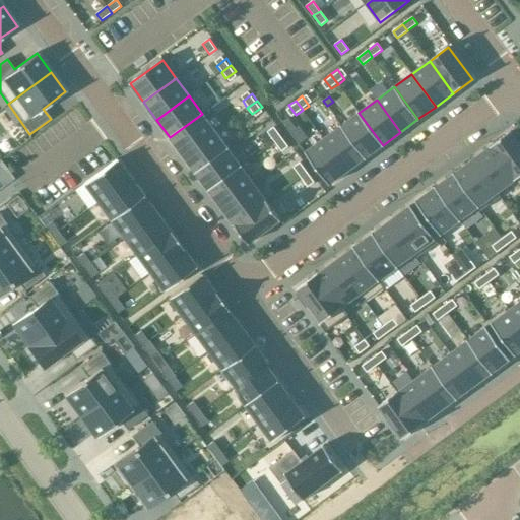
[(359,113),(341,126),(365,158),(383,145),(359,113)]
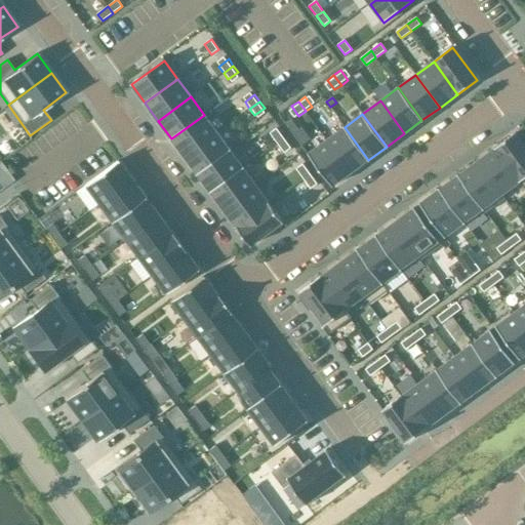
[(171,138),(185,156),(217,132),(204,115),(171,138)]
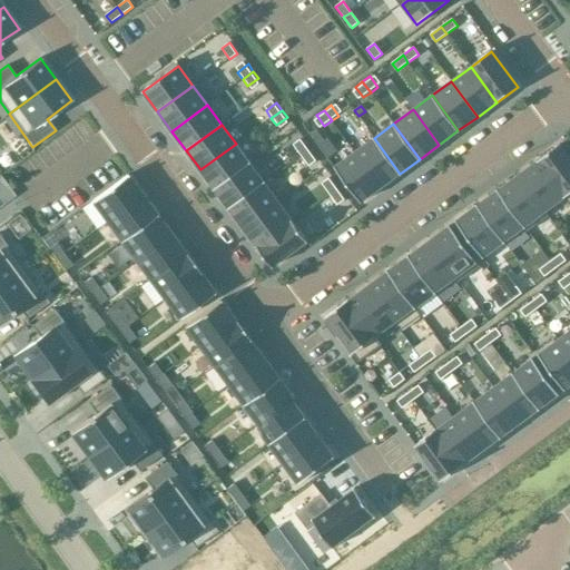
[(374,138),(354,153),(381,188),(400,174),(374,138)]
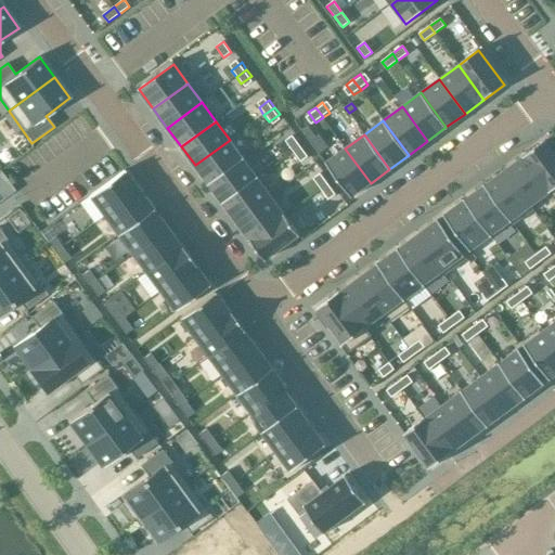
[(293,152),(304,144),(298,137),(287,144),(293,152)]
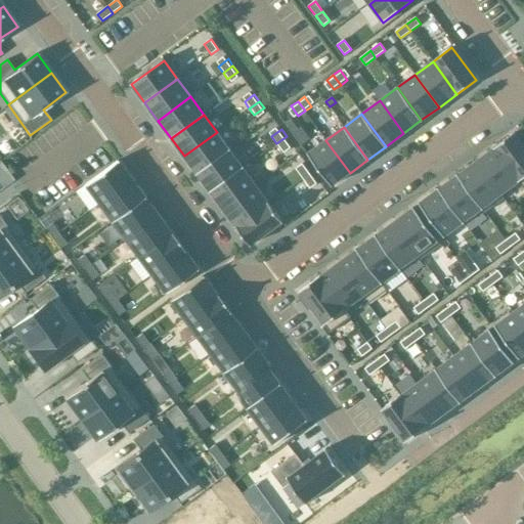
[(184,156),(198,174),(230,149),(217,132),(184,156)]
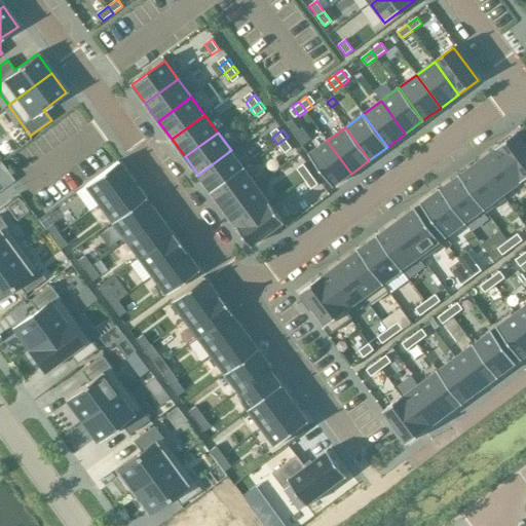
[(517,134),(496,148),(522,182),(521,182),(525,188),(525,140),(522,134),(519,136),(517,134)]
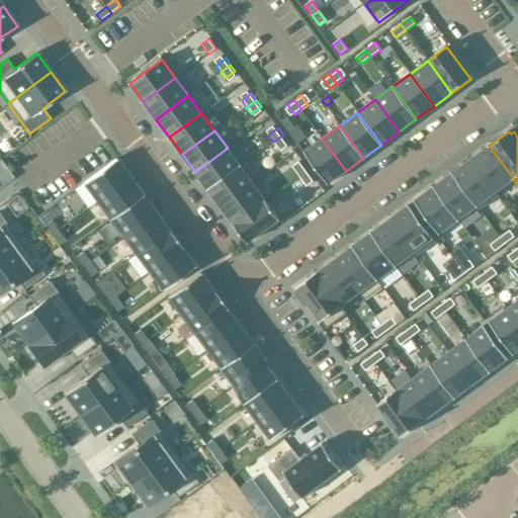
[(287,141),(283,135),(273,142),(278,148),(287,141)]
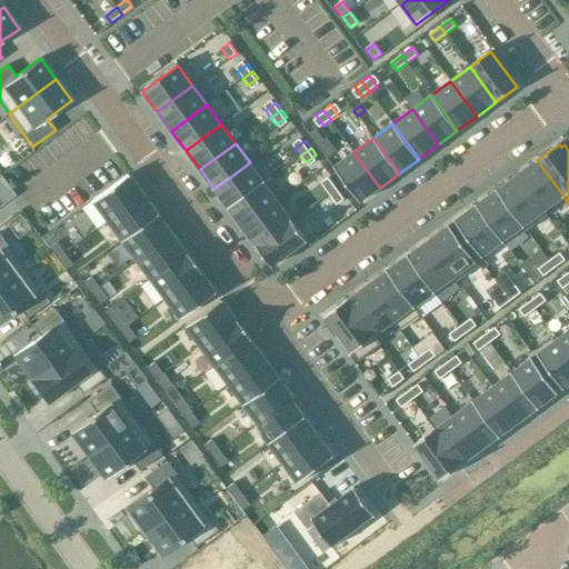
[(360,202),(380,188),(353,152),(333,167),(360,202)]
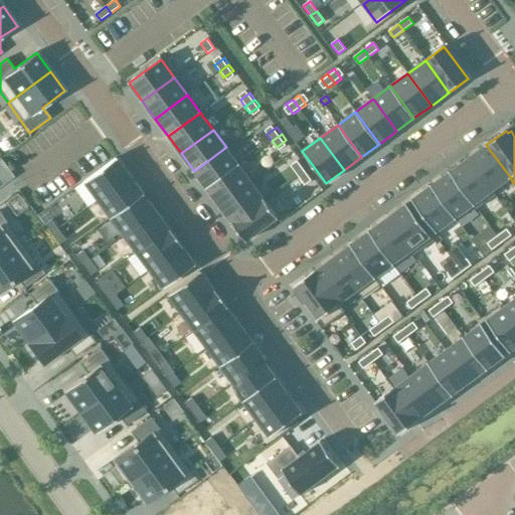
[(511,178),(486,145),(468,158),(493,191),(510,178),(511,178)]
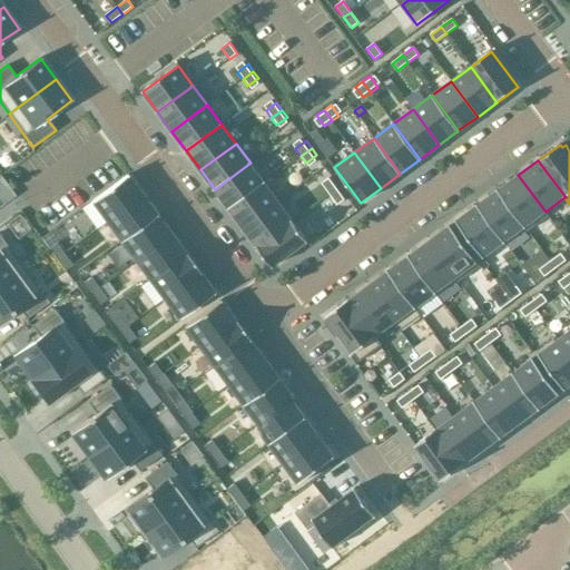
[(215,189),(229,208),(264,183),(251,163),(215,189)]
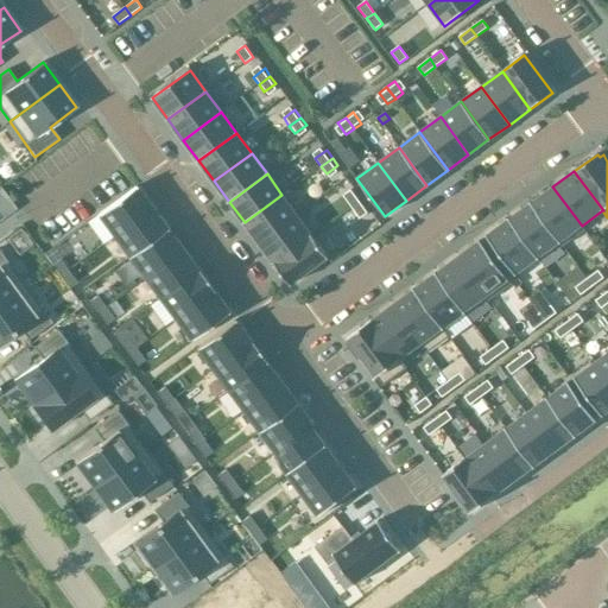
[(135,187),(96,216),(113,239),(152,209),(135,187)]
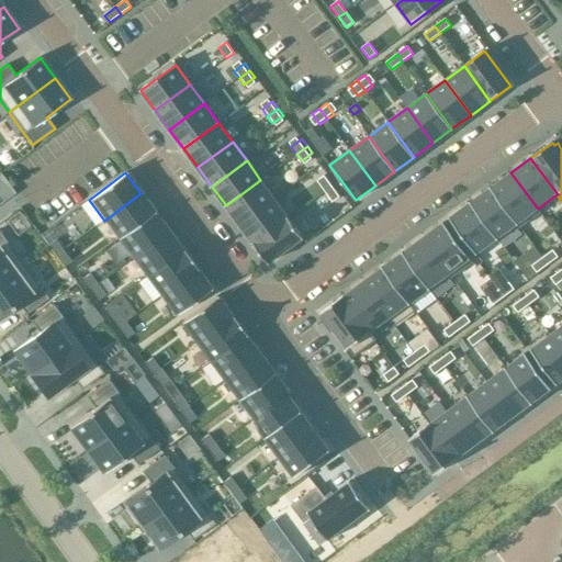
[(538,209),(510,172),(491,188),(517,224),(516,224),(519,228),(541,212),(538,209)]
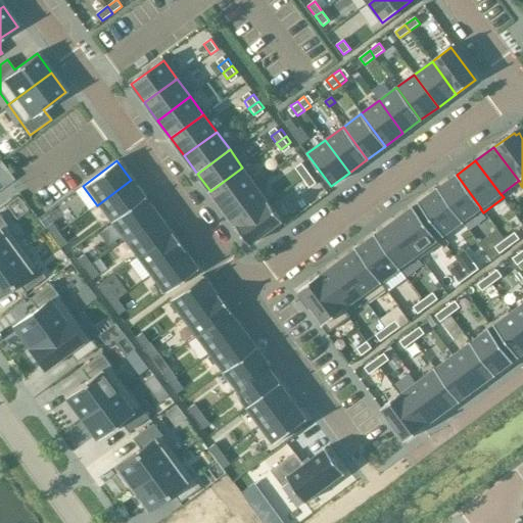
[(302,179),(312,171),(307,164),(297,172),(302,179)]
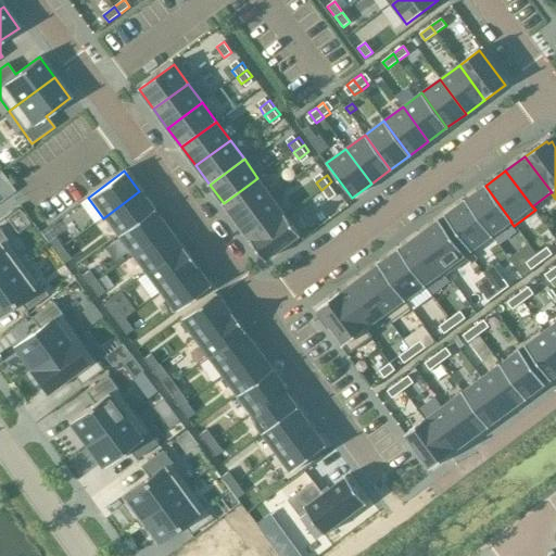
[(224,203),(237,223),(272,197),(257,178),(224,203)]
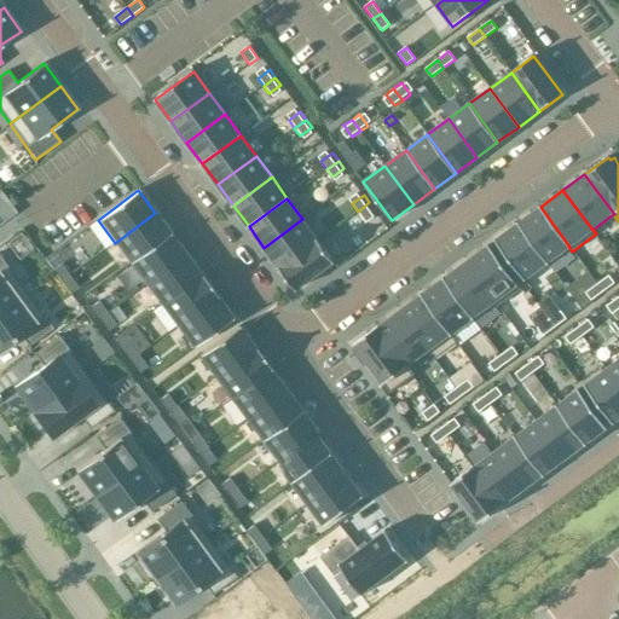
[(375,210),(369,202),(358,212),(363,219),(375,210)]
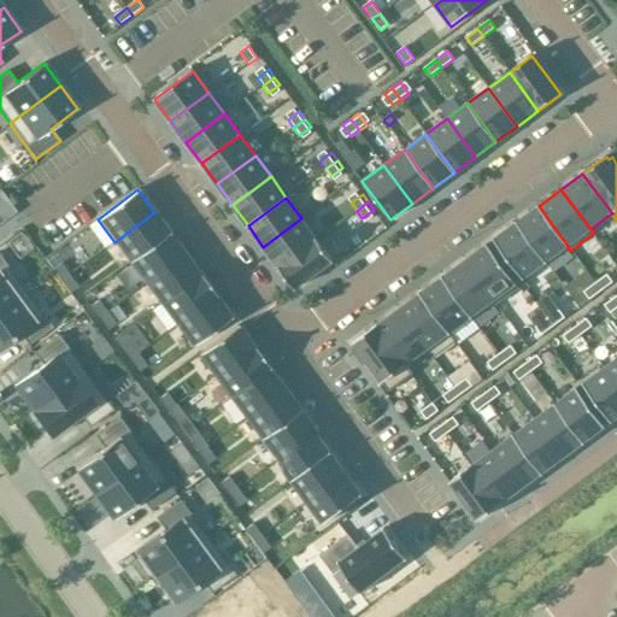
[(568,246),(539,206),(517,222),(546,262),(566,246),(568,246)]
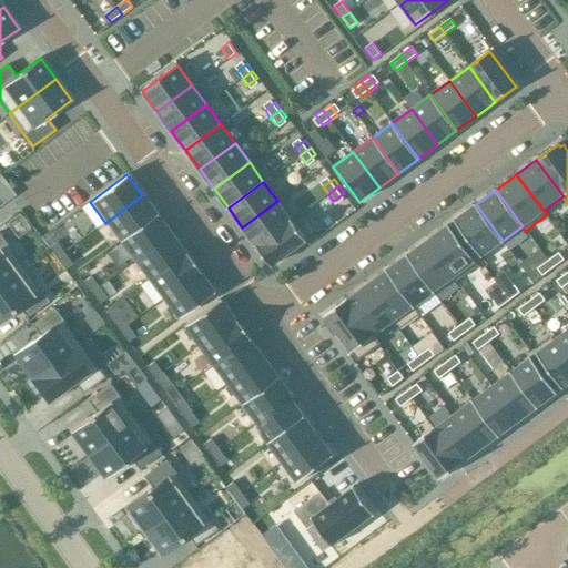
[(142,195),(105,223),(120,242),(156,215),(142,195)]
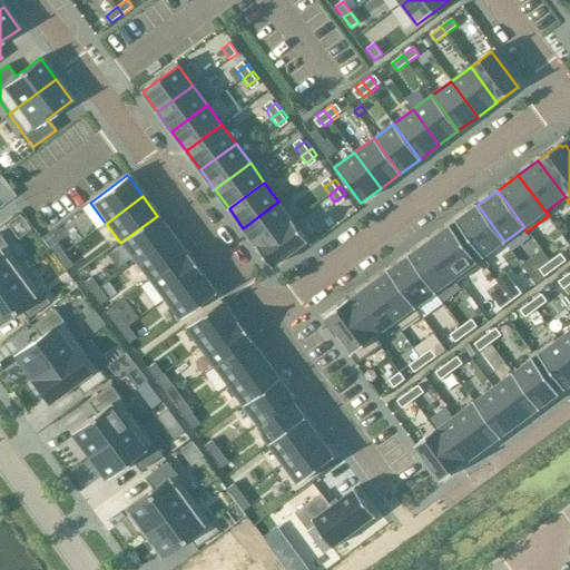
[(243,228),(257,247),(293,220),(278,202),(243,228)]
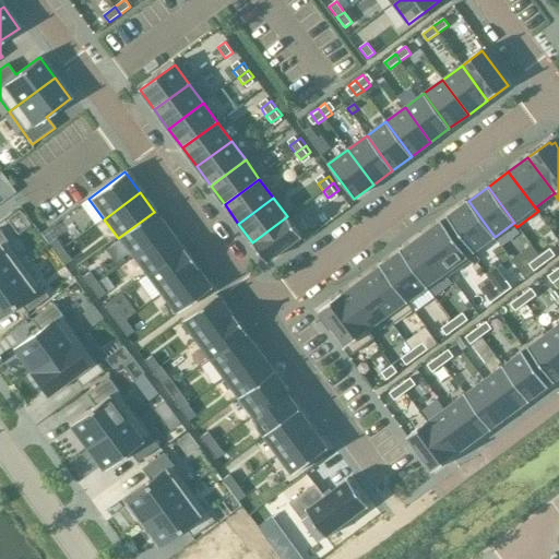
[(495,237),(468,201),(448,216),(474,252),(495,237)]
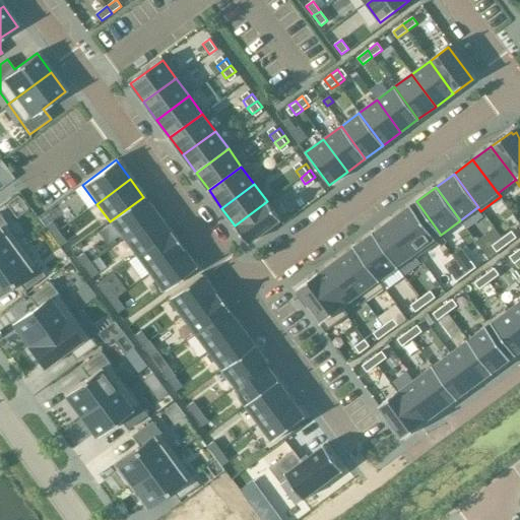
[(143,197),(110,221),(123,239),(156,214),(143,197)]
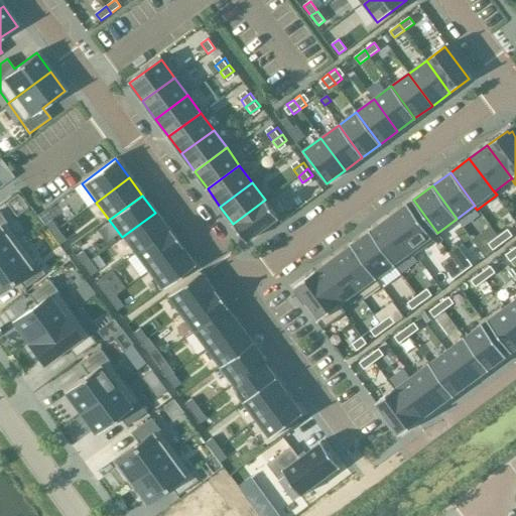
[(279,219),(265,200),(233,224),(247,242),(279,219)]
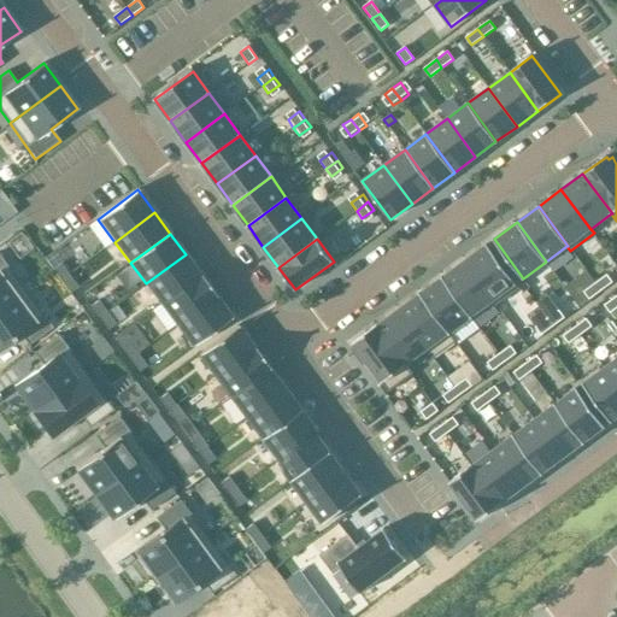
[(487,244),(464,262),(493,300),(492,301),(495,306),(519,288),(487,244)]
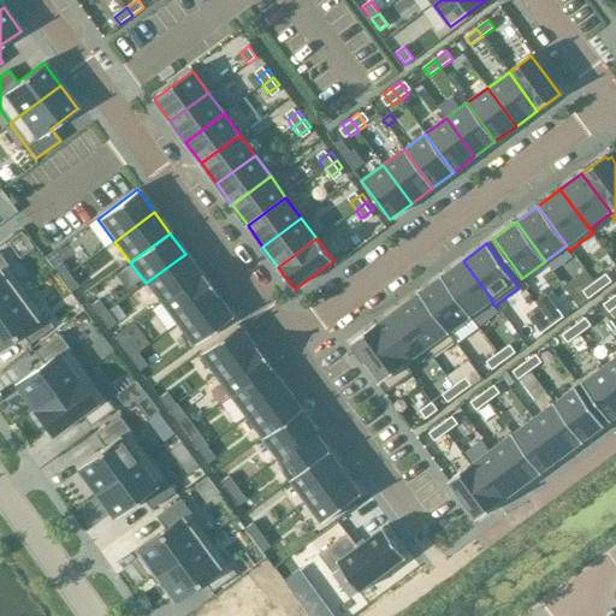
[(185,254),(146,283),(161,304),(200,276),(185,254)]
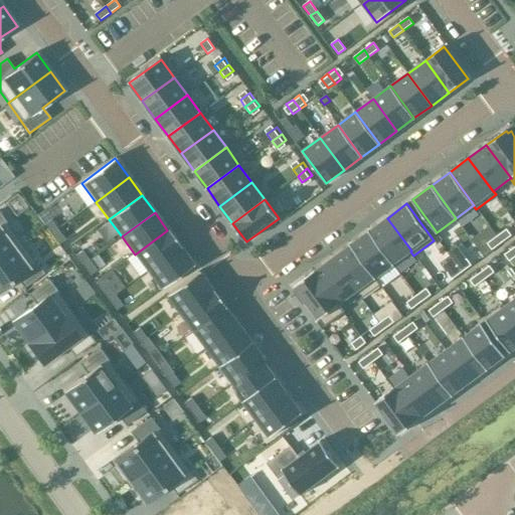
[(0,256),(21,242),(0,213),(0,256)]
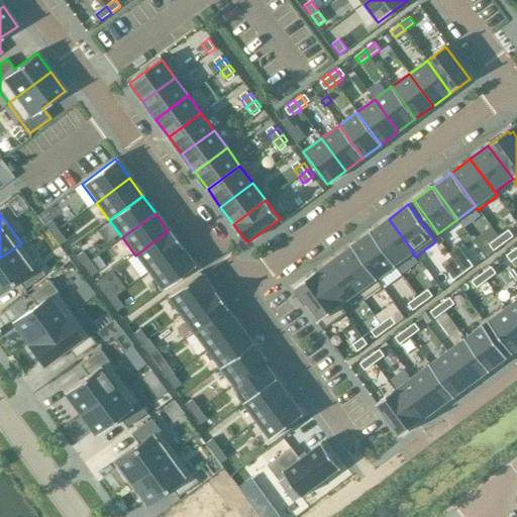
[(413,251),(389,219),(371,232),(395,266),(412,252),(413,251)]
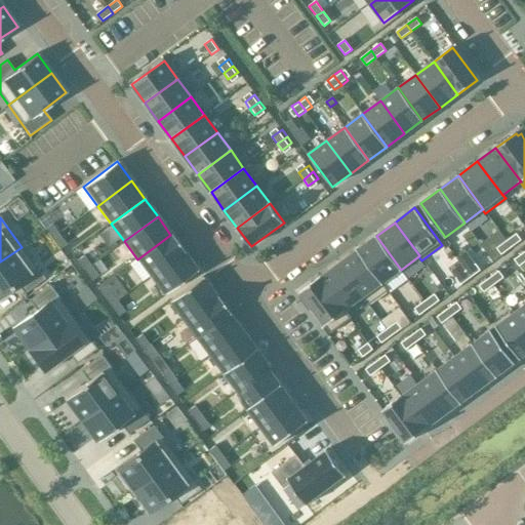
[(51,225),(45,230),(52,239),(58,235),(51,225)]
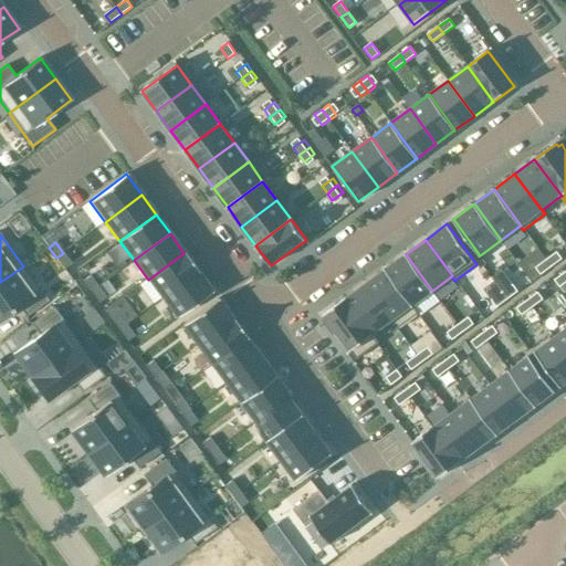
[(552,266),(563,259),(557,252),(546,260),(552,266)]
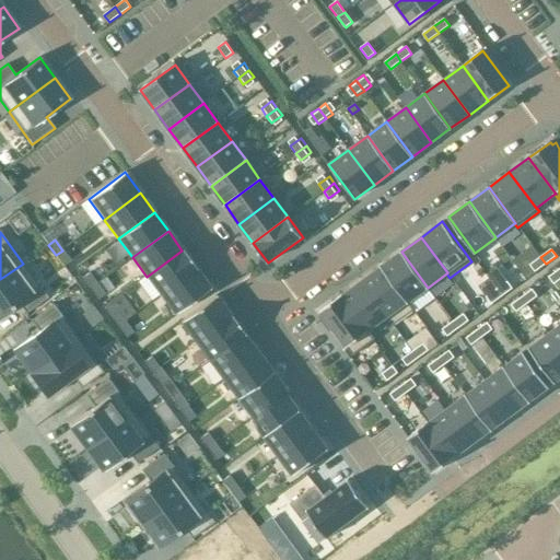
[(62,251),(56,255),(63,266),(70,260),(62,251)]
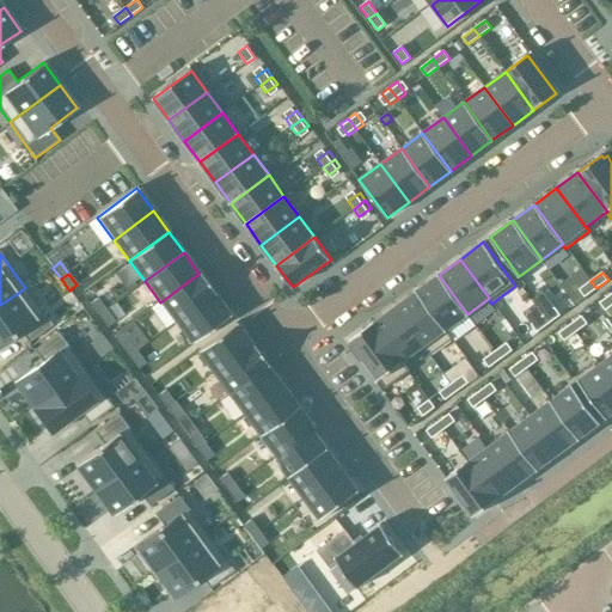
[(199,274),(160,303),(176,323),(214,294),(199,274)]
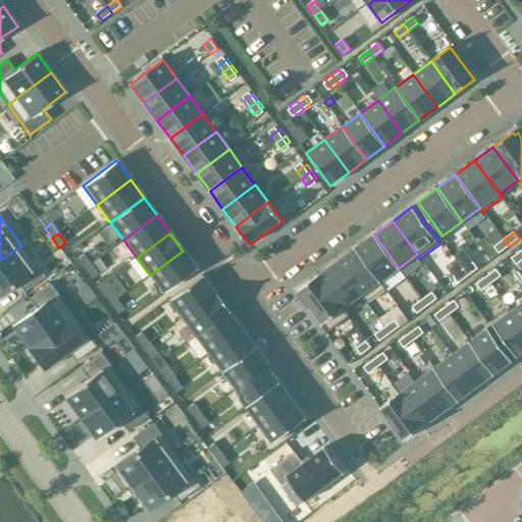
[(399,268),(374,235),(355,249),(379,281),(380,281),(399,268)]
